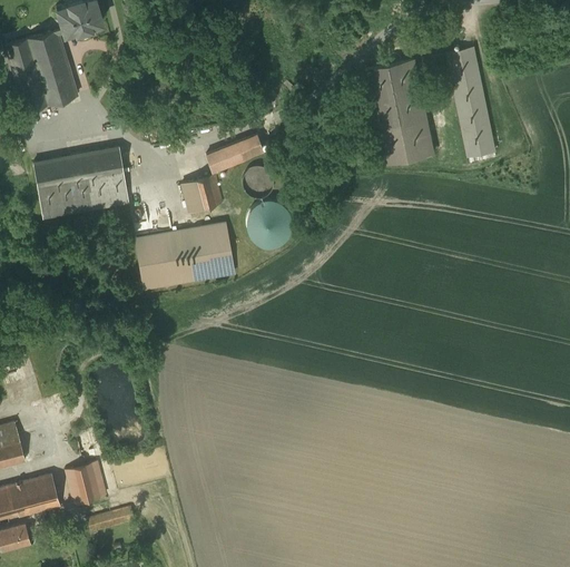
[(67,6),(56,9),(61,29),(57,31),(58,36),(64,35),(101,23),(94,0),(84,0),(82,0),(81,0),(75,0),(67,2),(67,6)]
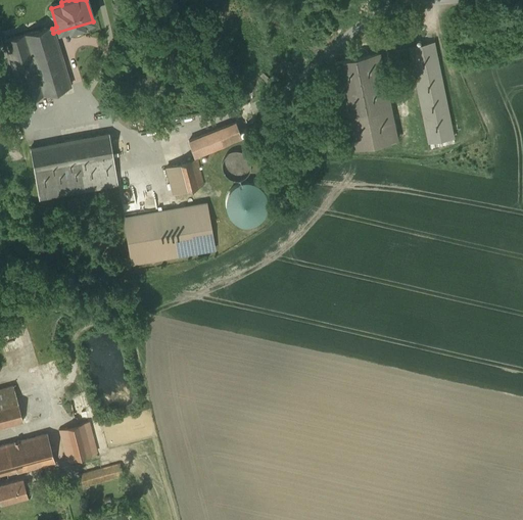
[(70,89),(53,33),(52,29),(5,42),(24,103),(70,89)]
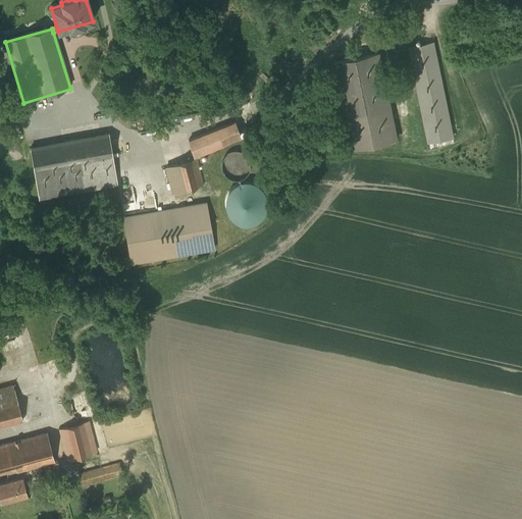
[(434,45),(409,50),(428,144),(454,139),(434,45)]
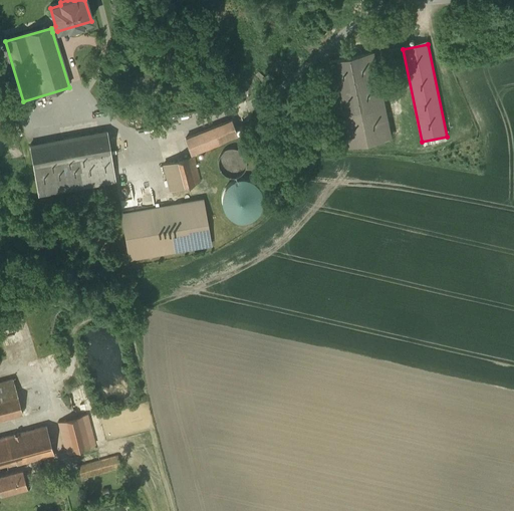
[(384,107),(373,55),(328,64),(339,117),(384,107)]
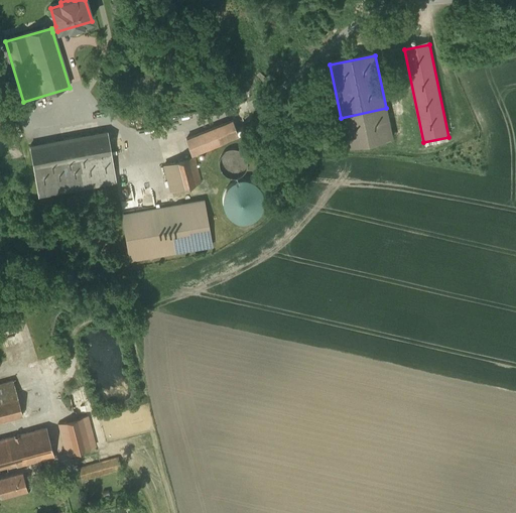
[(386,108),(341,118),(348,149),(393,140),(386,108)]
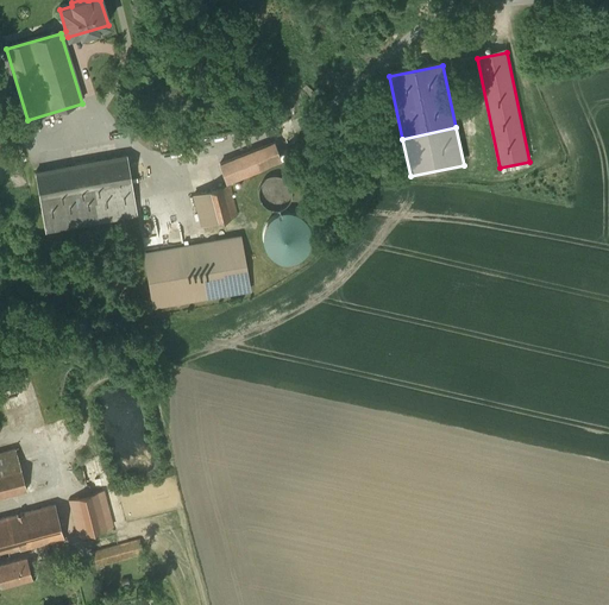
[(217,137),(179,144),(182,163),(220,157),(217,137)]
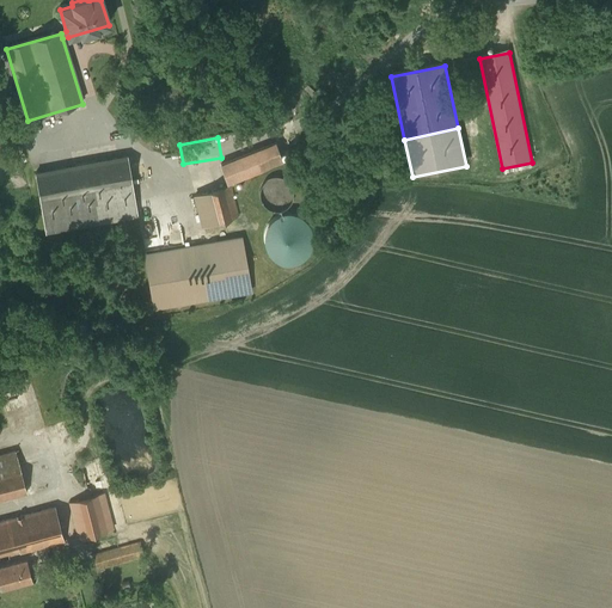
[(276,146),(220,167),(227,185),(283,163),(276,146)]
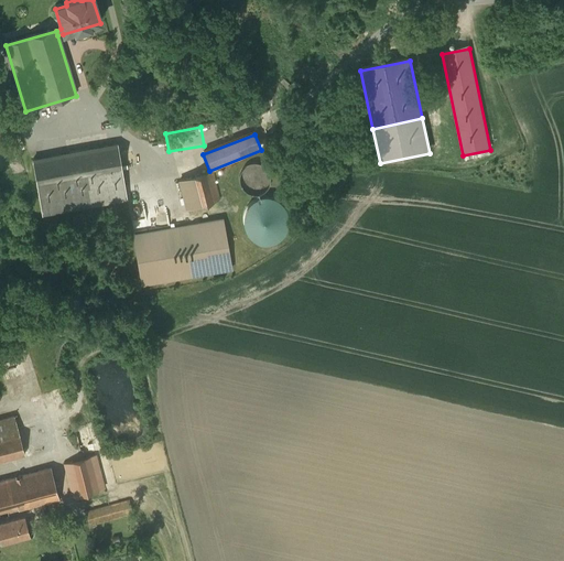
[(117,148),(32,162),(41,208),(42,216),(120,203),(127,202),(117,148)]
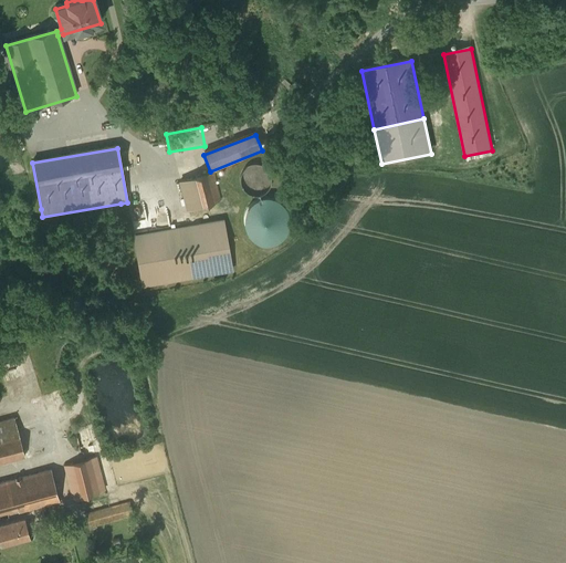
[(264,169),(259,167),(253,166),(248,168),(243,173),(241,177),(240,184),(241,189),(245,194),(250,197),(255,198),(261,197),(266,194),(270,189),(272,184),(271,178),(269,173),(264,169)]
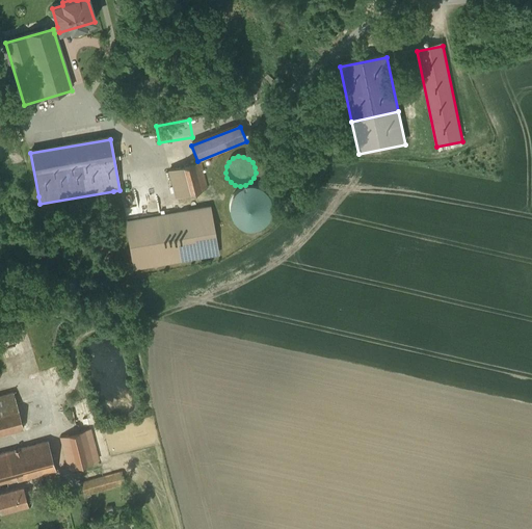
[(200,164),(169,173),(177,199),(207,190),(200,164)]
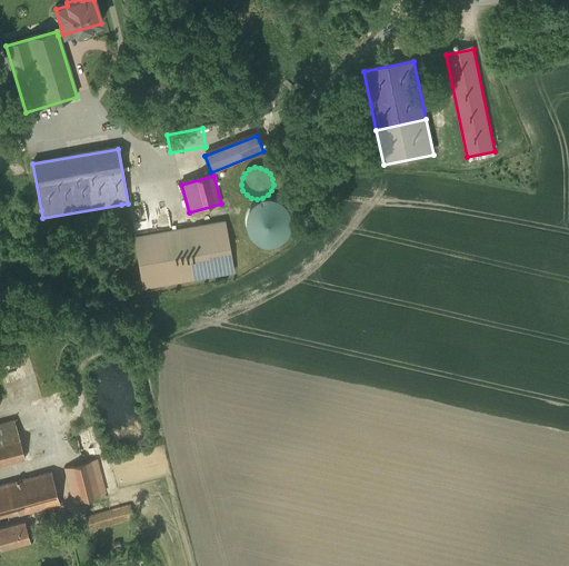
[(281,204),(276,201),(270,200),(265,201),(259,202),(255,206),(250,209),(248,214),(246,219),(246,225),(246,230),(248,236),(251,240),(255,244),(260,246),(266,248),(271,248),(276,247),(281,245),(286,241),(289,237),(291,232),(292,227),(292,221),(291,216),(289,211),(286,207),(281,204)]
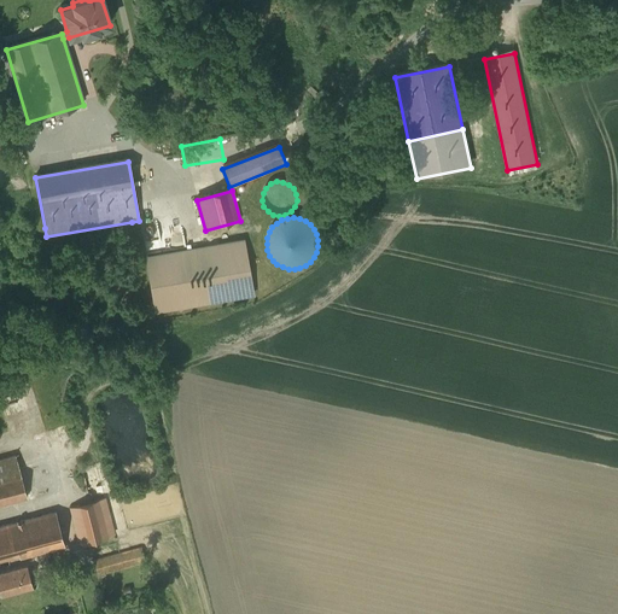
[(244,243),(146,261),(156,314),(254,296),(244,243)]
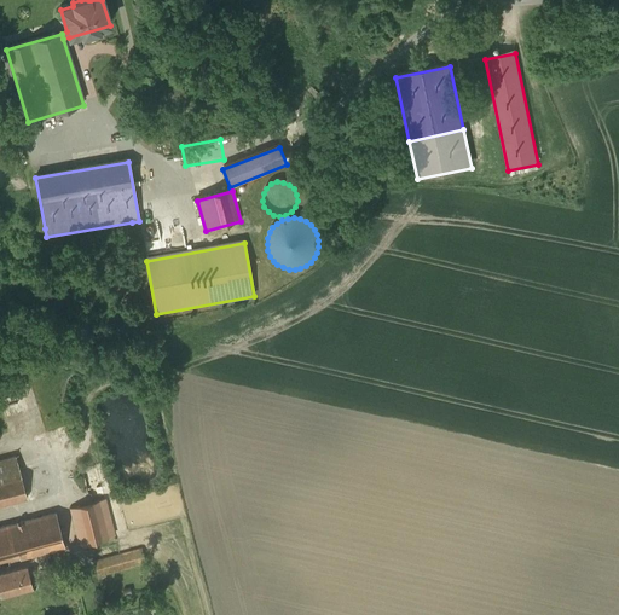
[(16,458),(0,462),(0,508),(27,500),(16,458)]
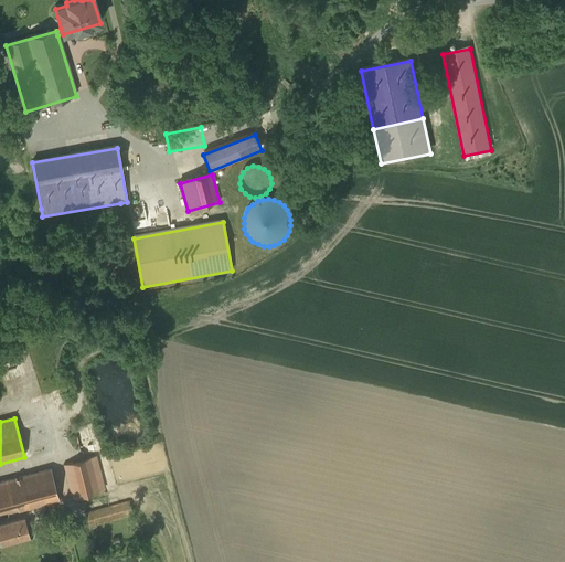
[(96,458),(64,467),(73,499),(104,490),(96,458)]
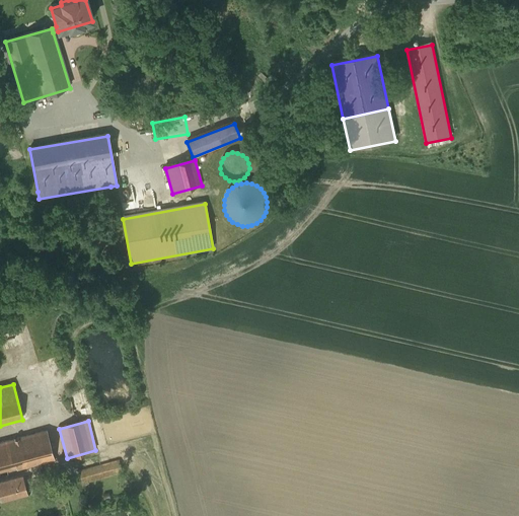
[(47,432),(0,444),(0,469),(15,466),(16,471),(55,460),(47,432)]
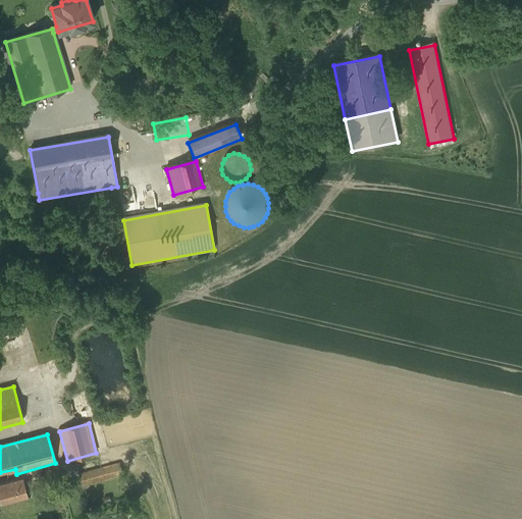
[(119,465),(79,475),(82,486),(122,476),(119,465)]
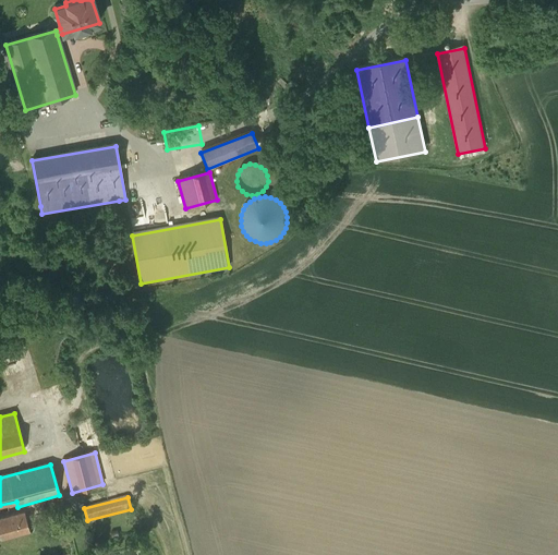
[(24,510),(0,516),(0,534),(1,537),(28,530),(24,510)]
